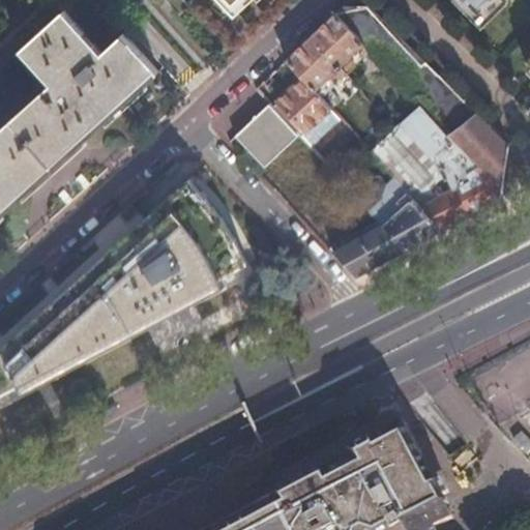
[(163,0),(178,16),(189,5),(184,0),(163,0)]
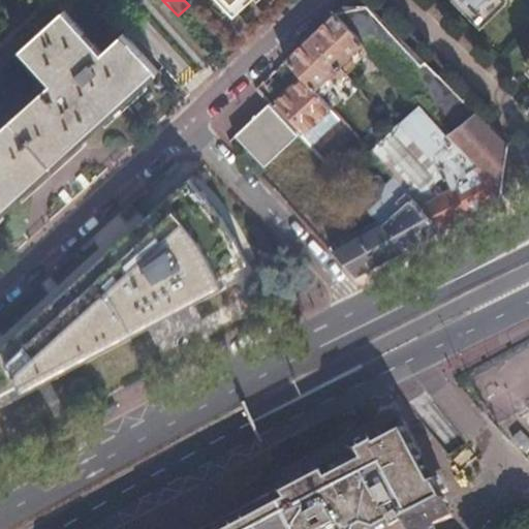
[(216,0),(227,12),(240,0),(216,0)]
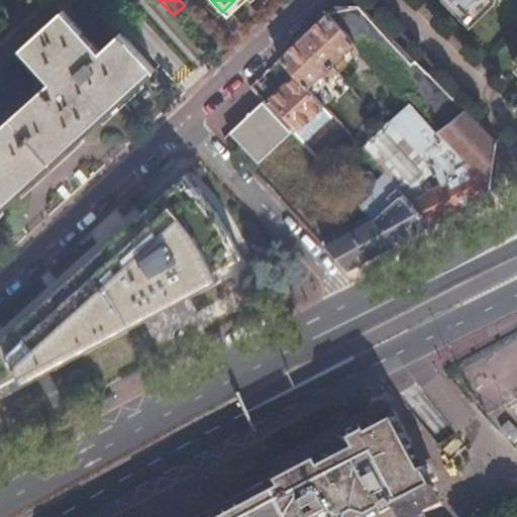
[(480,0),(467,14),(451,0),(442,0),(468,26),(493,2),(491,0),(480,0)]
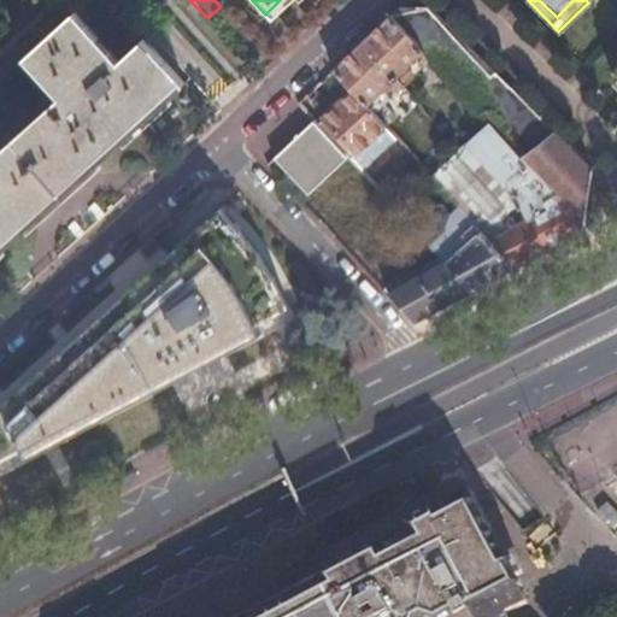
[(539,0),(557,17),(573,0),(539,0)]
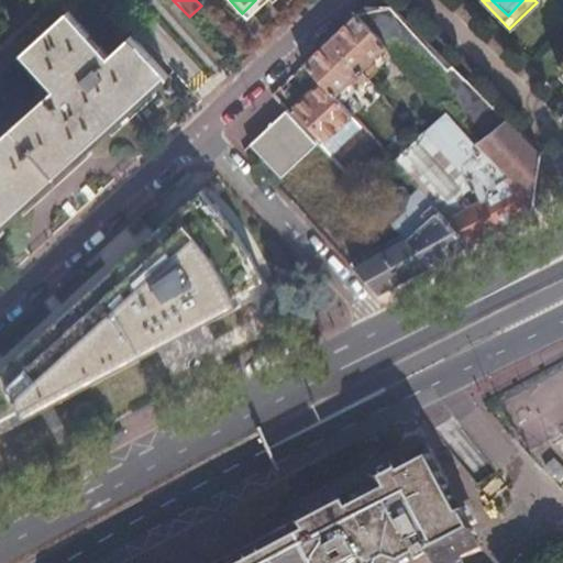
[(526,212),(533,208),(540,156),(472,87),(392,6),(370,4),(365,3),(355,13),(385,46),(445,112),(510,183),(507,185),(526,212)]
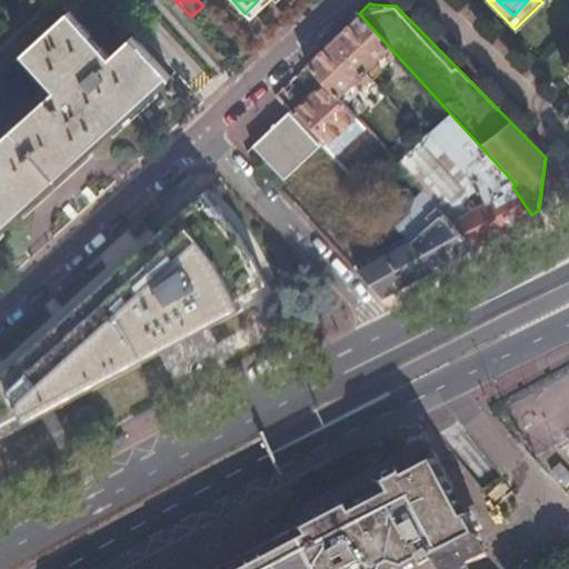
[(0,228),(168,77),(130,36),(107,56),(66,11),(19,53),(52,90),(0,137),(0,228)]
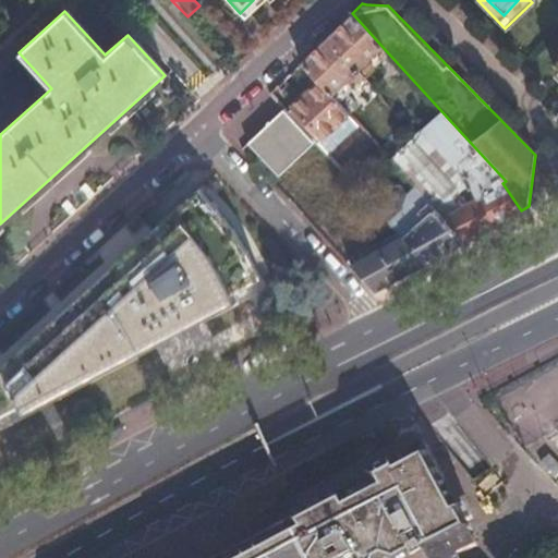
[(381,46),(352,13),(327,37),(362,77),(374,67),(366,60),(381,46)]
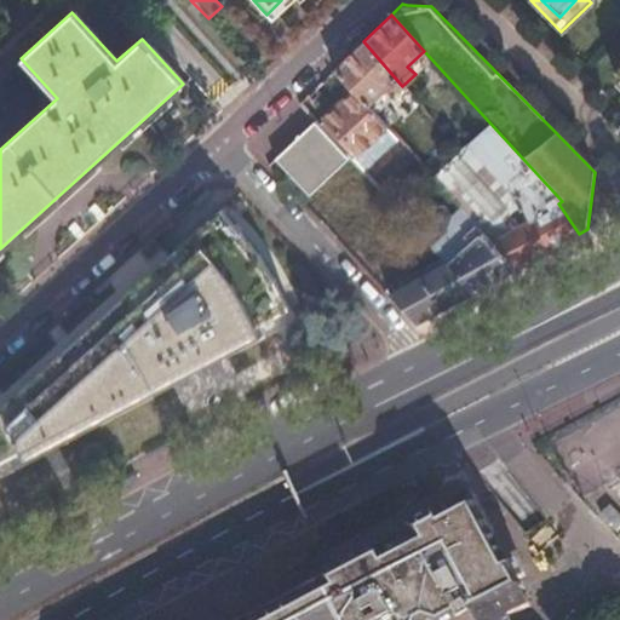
[(402,86),(363,41),(332,70),(354,93),(366,107),(384,90),(391,97),(402,86)]
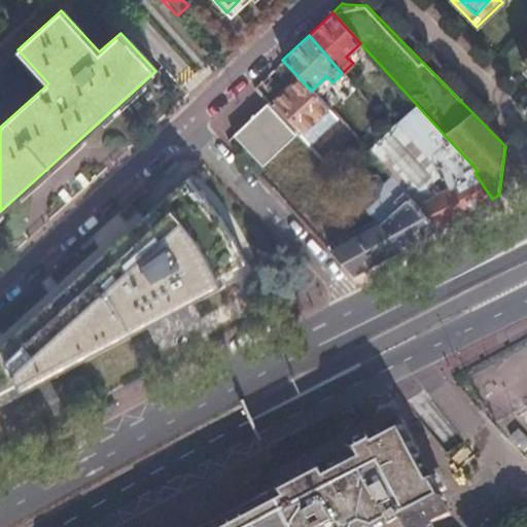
[(327,108),(311,91),(301,79),(273,105),(299,135),(327,108)]
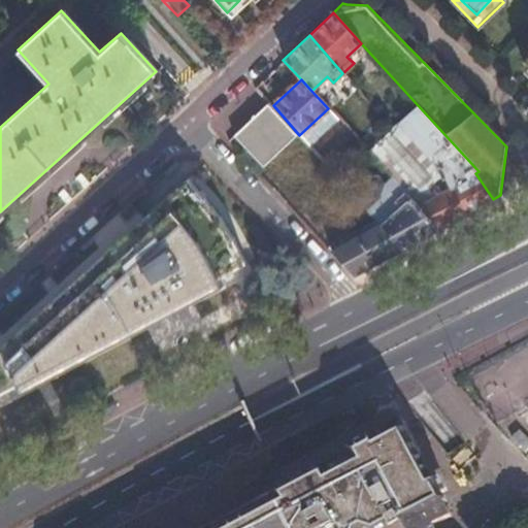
[(329,246),(369,210),(331,169),(327,164),(299,135),(273,105),(256,87),(213,126),(329,246)]
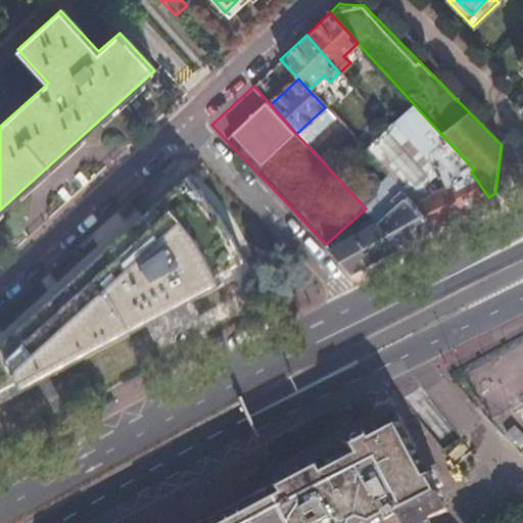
[(461,211),(488,197),(471,172),(474,170),(414,104),(389,127),(364,149),(393,182),(394,183),(435,226),(461,211)]
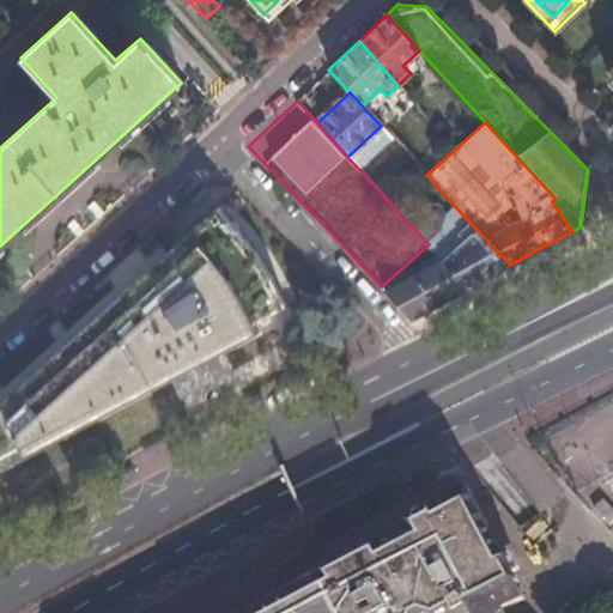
[(413,171),(418,167),(406,153),(401,158),(413,171)]
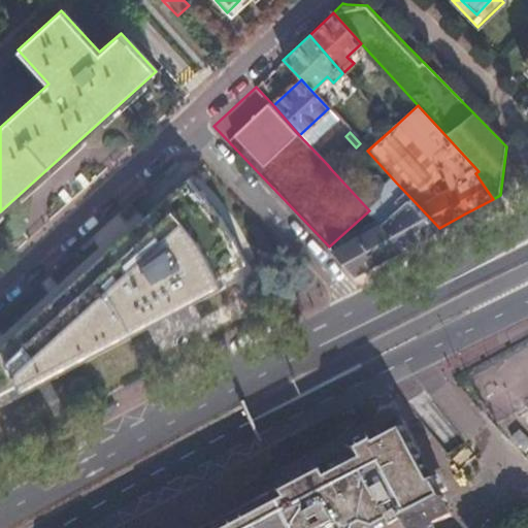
[(327,164),(331,169),(339,162),(334,157),(327,164)]
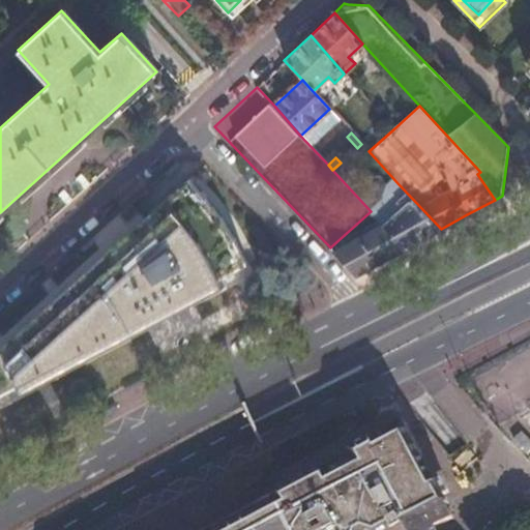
[(223,217),(187,180),(0,349),(0,395),(248,263),(223,217)]
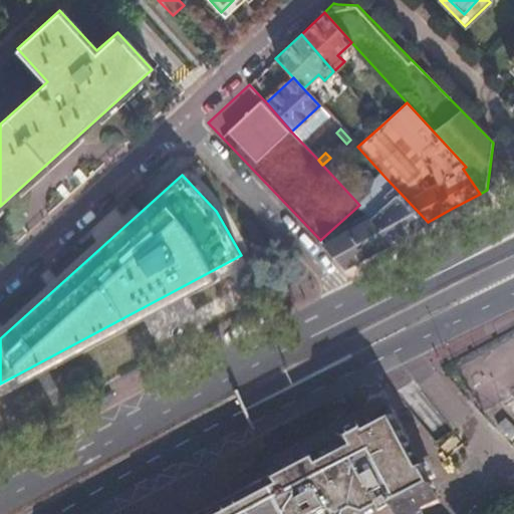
[(410,231),(428,222),(388,180),(379,188),(378,186),(359,205),(367,214),(393,240),(410,231)]
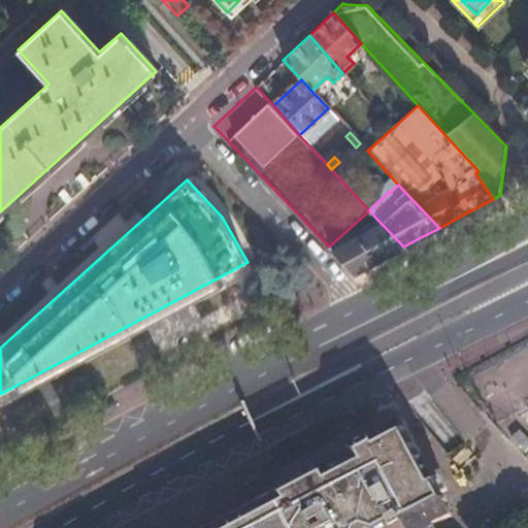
[(373,263),(403,246),(377,220),(374,222),(377,226),(332,251),(354,273),(373,263)]
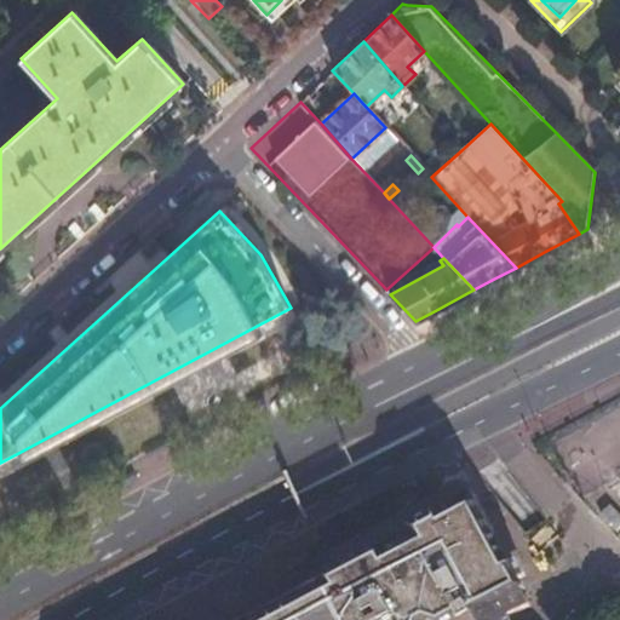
[(507,619),(530,608),(521,591),(524,589),(475,495),(469,494),(403,529),(305,581),(233,619),(507,619)]
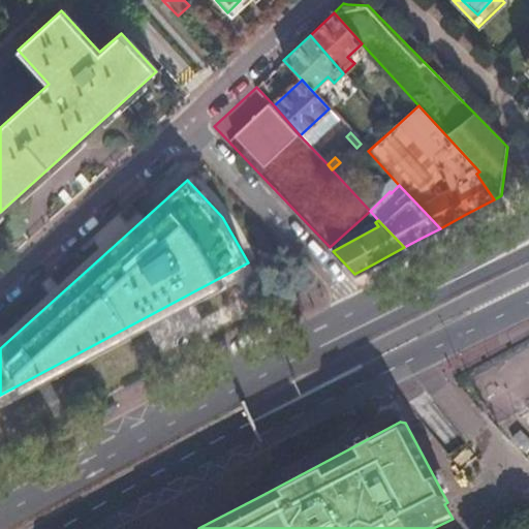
[(512,439),(526,454),(528,449),(528,439),(521,431),(512,439)]
